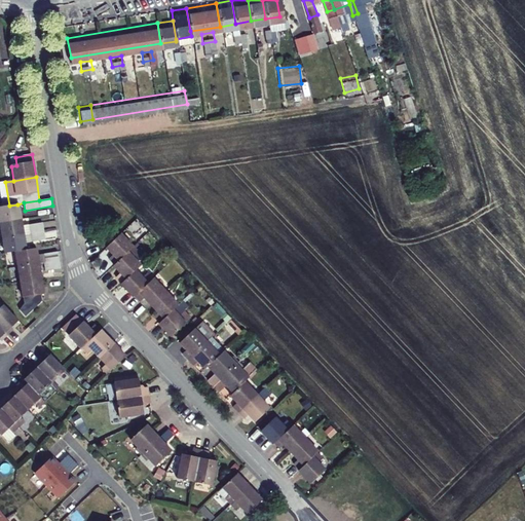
[(0,222),(21,219),(17,205),(9,206),(0,207),(0,222)]
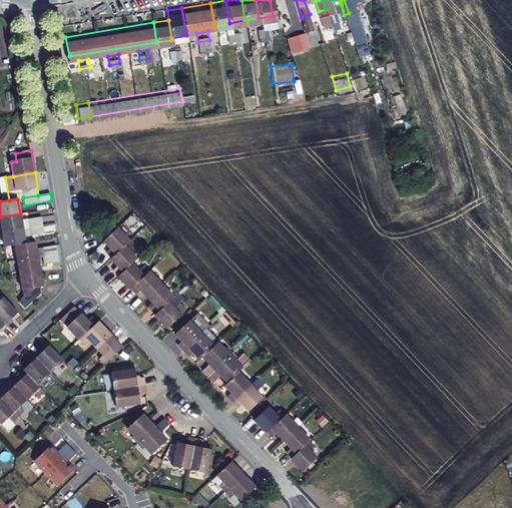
[(0,222),(2,231),(23,228),(20,213),(0,216),(0,222)]
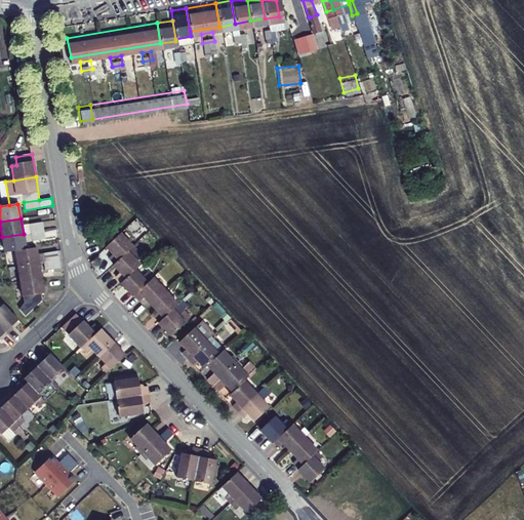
[(29,232),(44,230),(42,222),(27,224),(29,232)]
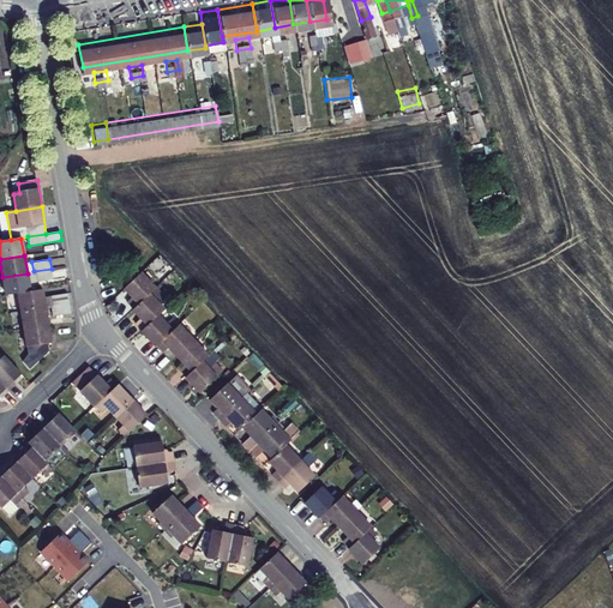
[(52,269),(34,271),(35,281),(53,277),(52,269)]
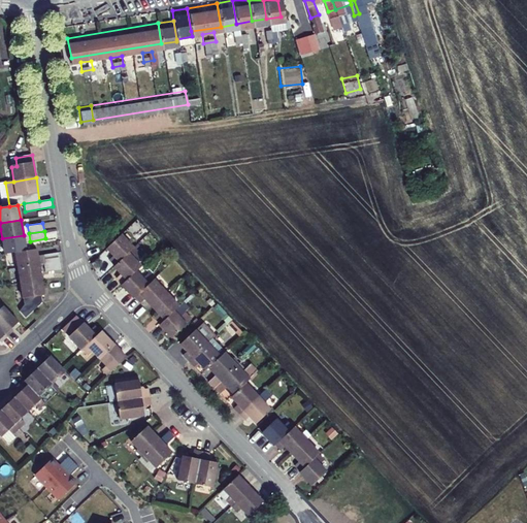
[(24,235),(2,238),(4,255),(14,253),(26,251),(25,241),(24,235)]
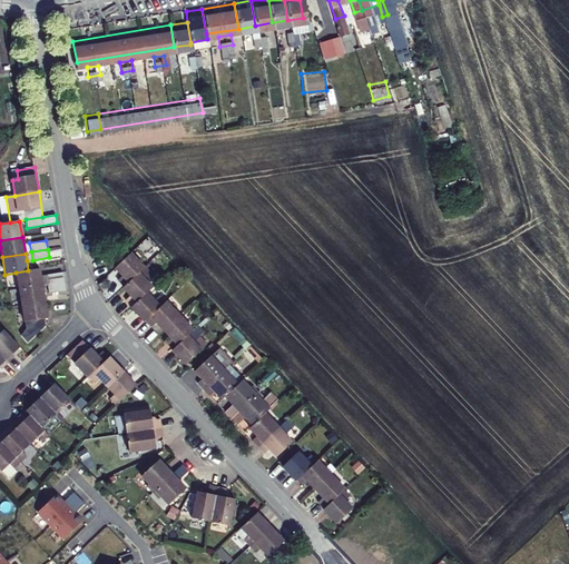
[(144,268),(129,254),(115,267),(123,275),(118,279),(125,286),(139,273),(144,268)]
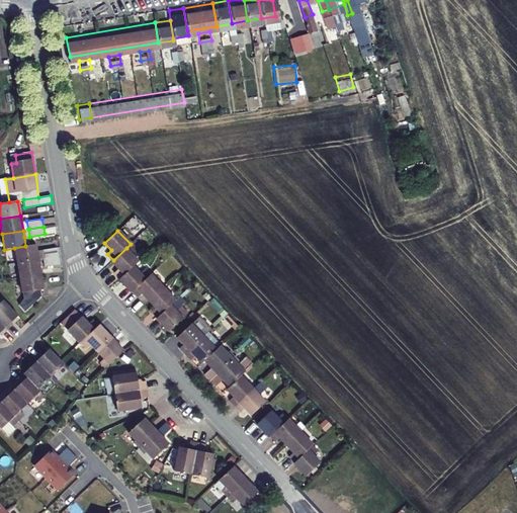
[(16,263),(38,259),(36,251),(35,244),(25,246),(14,248),(16,263)]
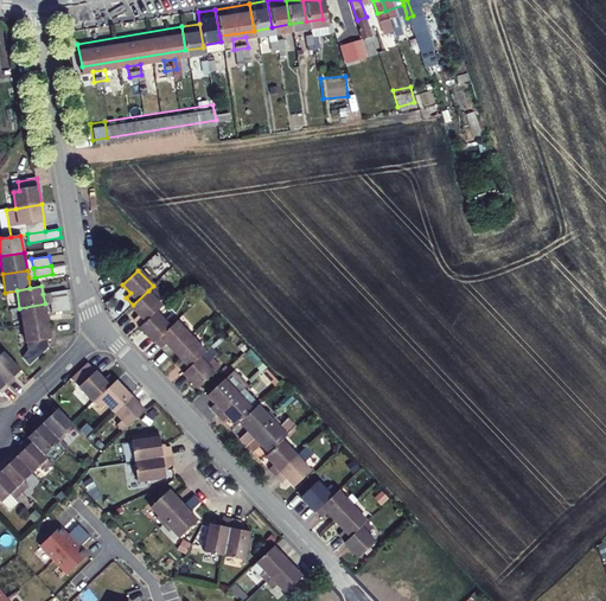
[(134,319),(141,326),(155,312),(163,305),(171,298),(164,291),(160,294),(153,286),(148,291),(133,305),(131,307),(139,315),(134,319)]
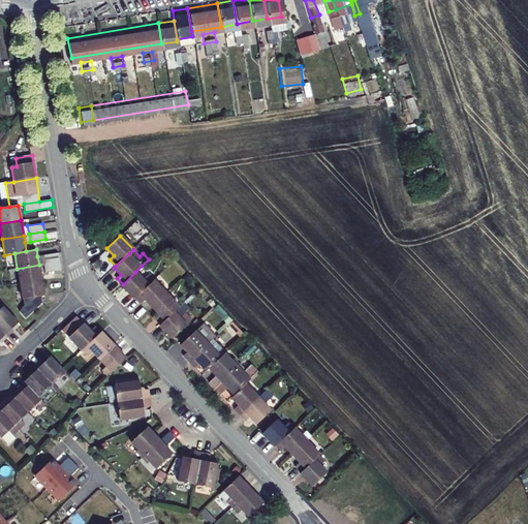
[(43,264),(59,260),(57,253),(41,255),(43,264)]
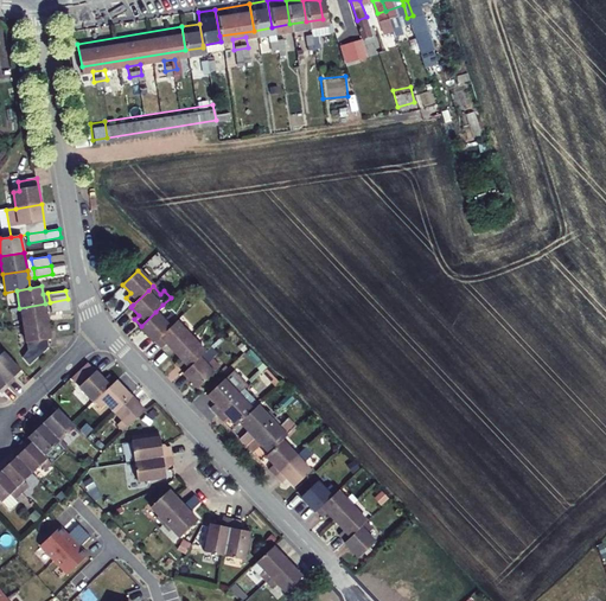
[(68,299),(50,302),(51,311),(69,308),(68,299)]
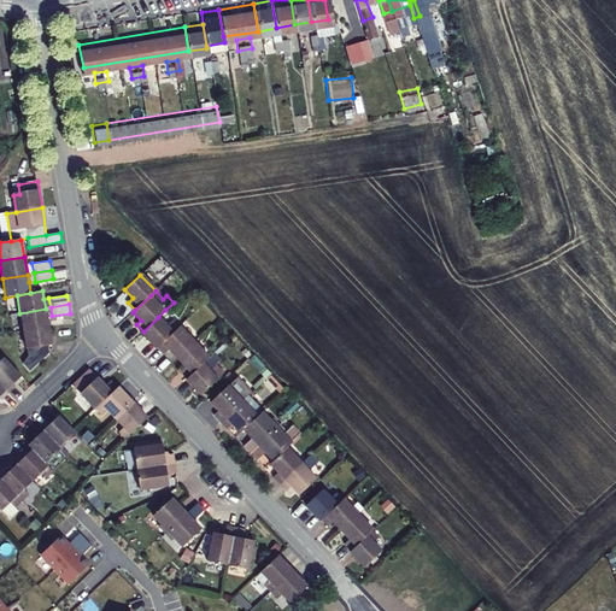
[(46,309),(19,313),(23,332),(48,327),(46,309)]
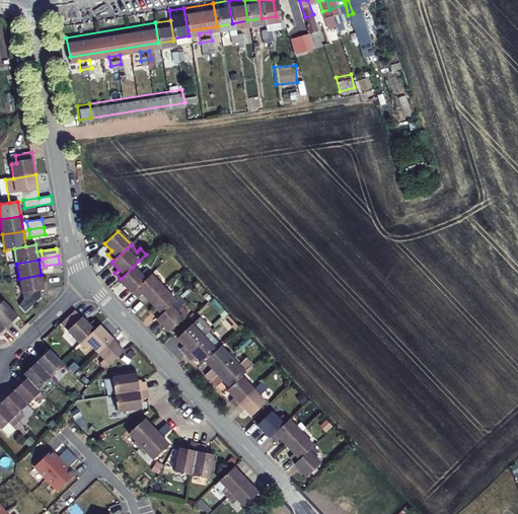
[(139,274),(133,267),(121,279),(120,280),(132,292),(133,291),(149,275),(144,269),(139,274)]
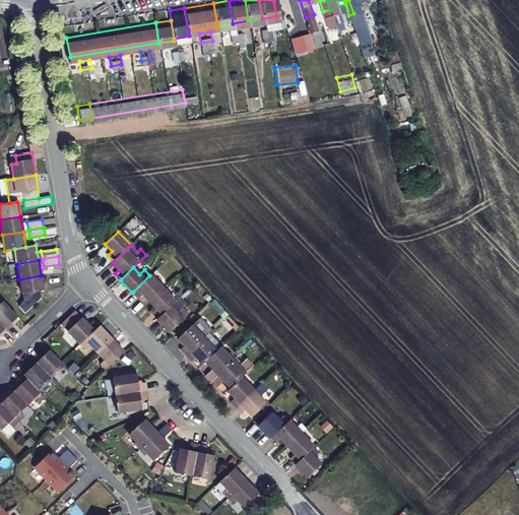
[(141,294),(149,302),(164,287),(151,274),(149,275),(133,292),(138,297),(141,294)]
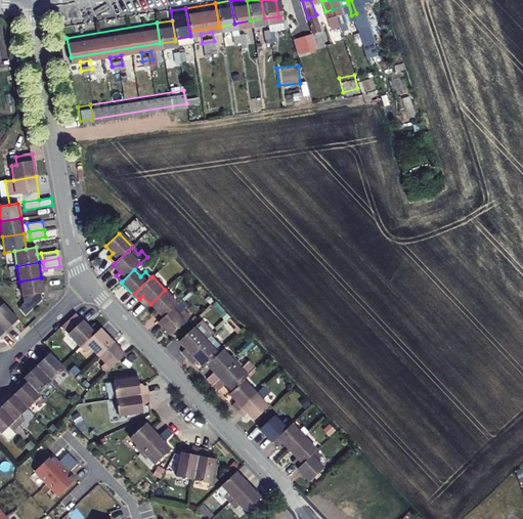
[(41,277),(19,282),(24,305),(39,302),(38,294),(44,293),(41,277)]
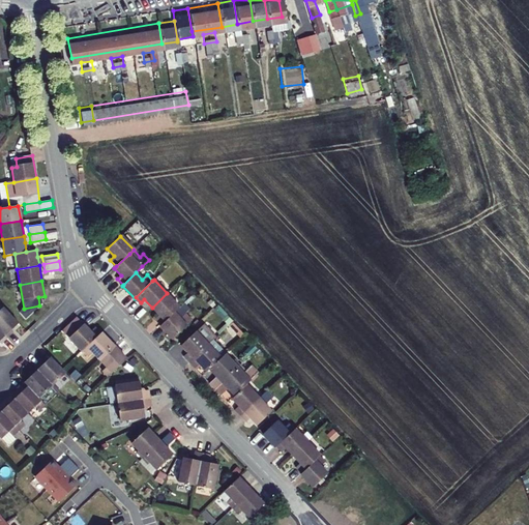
[(154,320),(159,325),(178,308),(180,307),(167,293),(152,308),(159,315),(154,320)]
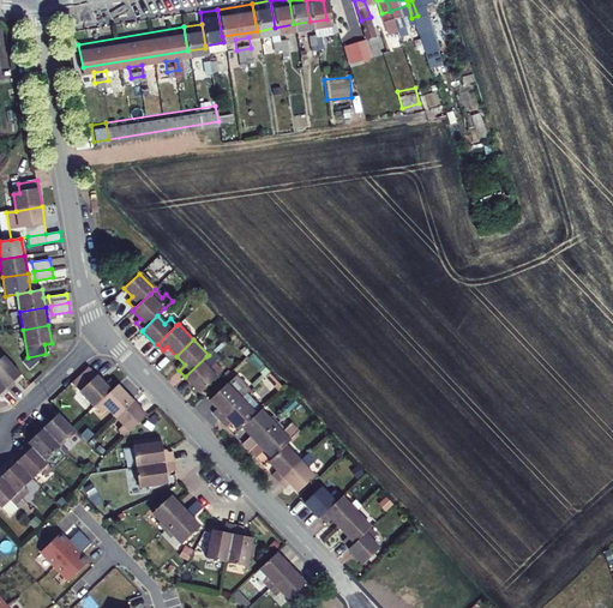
[(0,384),(7,392),(14,386),(12,384),(20,375),(1,356),(0,357),(0,384)]
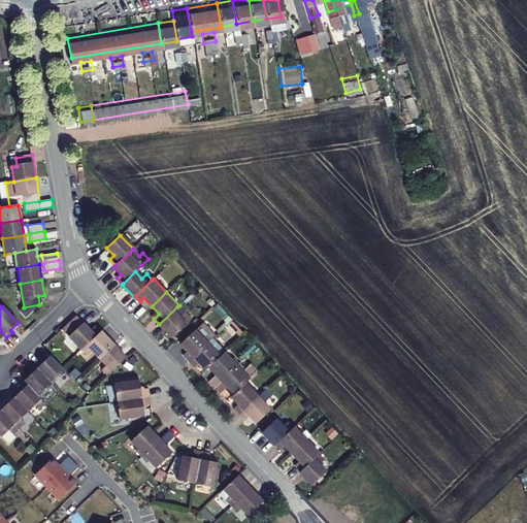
[(159,324),(158,325),(170,337),(185,324),(177,317),(183,312),(177,306),(159,324)]
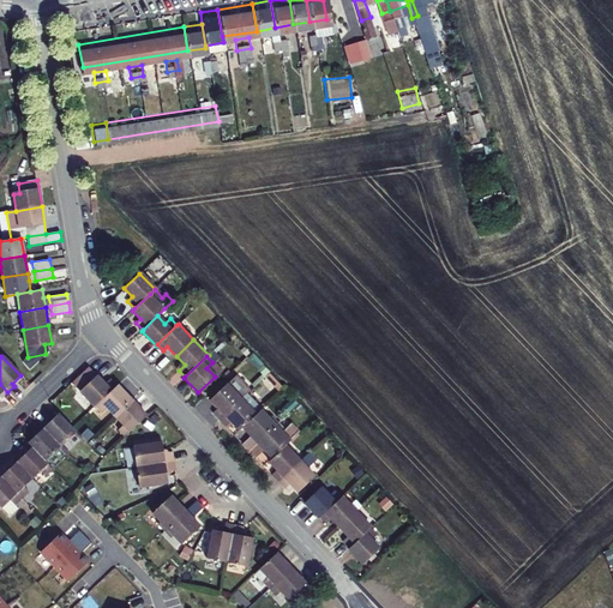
[(92,408),(116,385),(109,378),(104,384),(96,375),(78,393),(92,409),(92,408)]
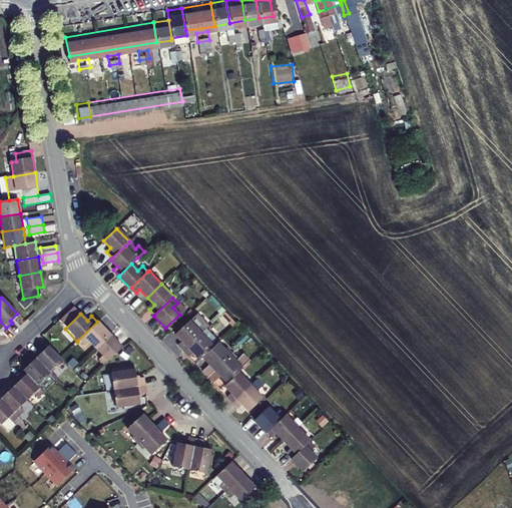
[(178,345),(183,350),(207,327),(195,315),(176,333),(183,341),(178,345)]
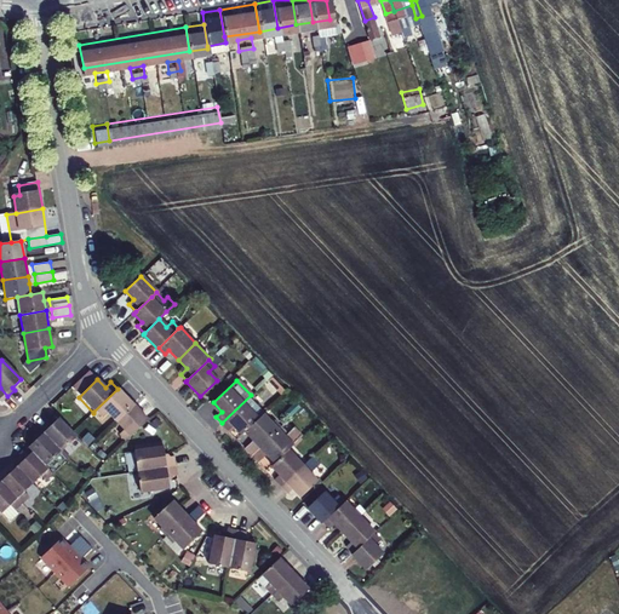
[(118,389),(93,412),(99,418),(104,413),(114,423),(133,405),(119,388),(118,389)]
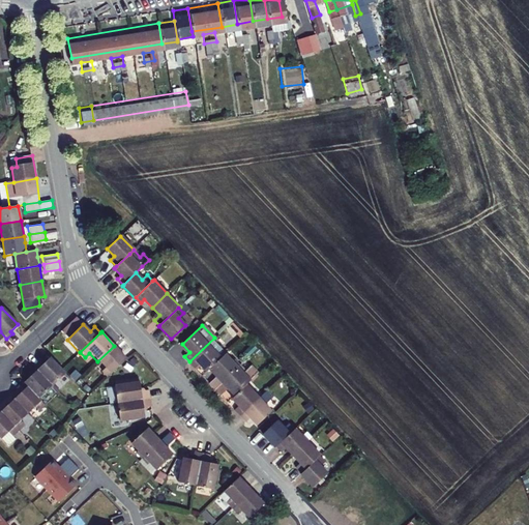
[(214,338),(189,361),(196,368),(200,362),(207,370),(209,368),(227,351),(214,338)]
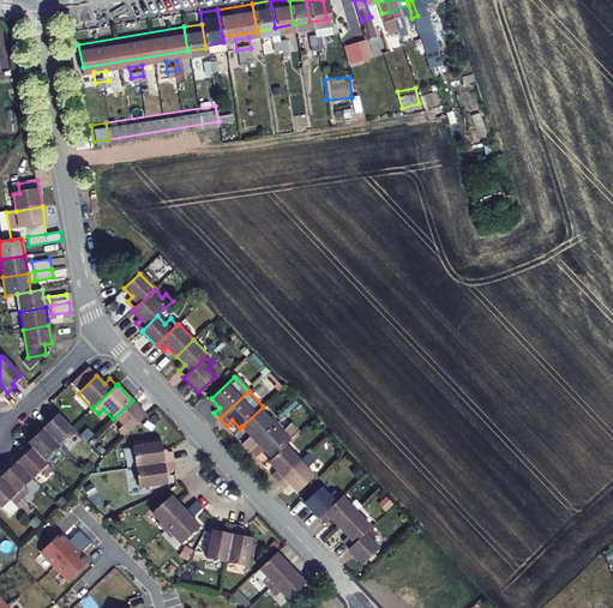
[(115,432),(122,439),(146,415),(132,401),(113,419),(121,427),(115,432)]
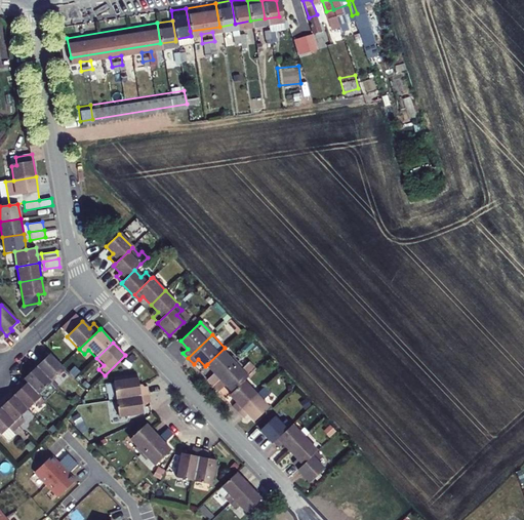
[(213,385),(220,377),(239,359),(234,354),(232,356),(225,348),(207,364),(215,371),(207,378),(213,385)]
